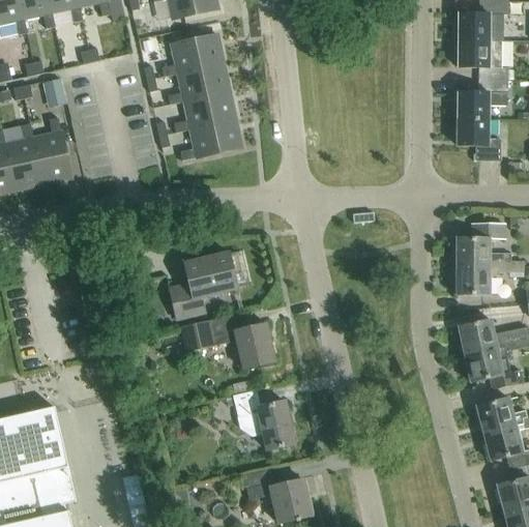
[(28,32),(25,18),(21,0),(0,0),(0,23),(16,20),(19,34),(28,32)]
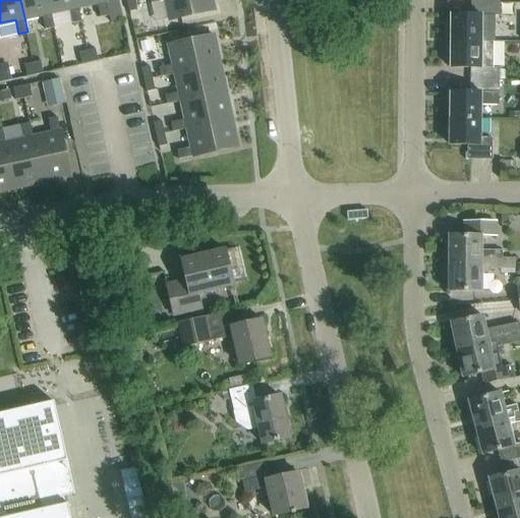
[(20,0),(24,17),(43,13),(46,27),(55,25),(52,11),(49,0),(20,0)]
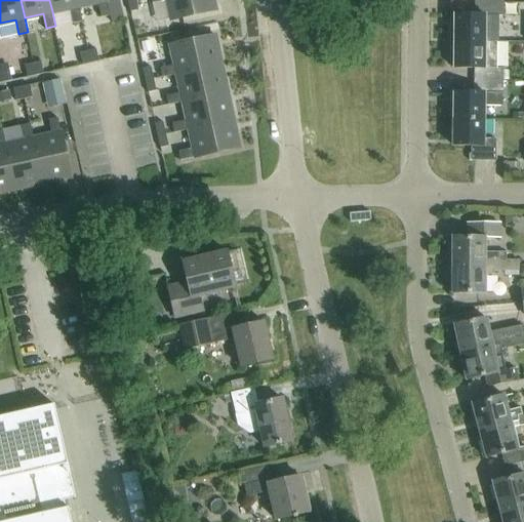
[(49,0),(52,11),(71,7),(74,22),(83,19),(80,5),(78,0),(49,0)]
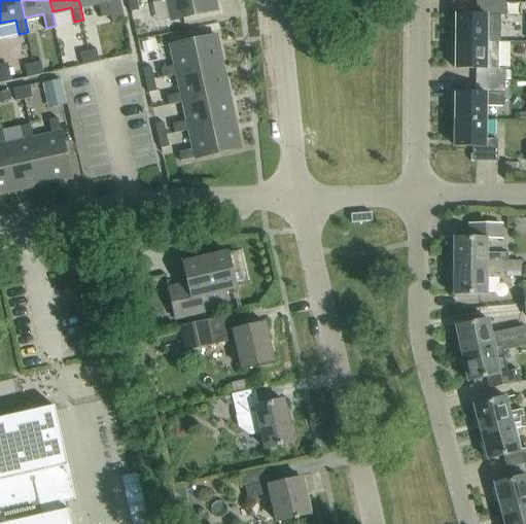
[(78,0),(80,5),(99,1),(102,15),(111,13),(108,0),(78,0)]
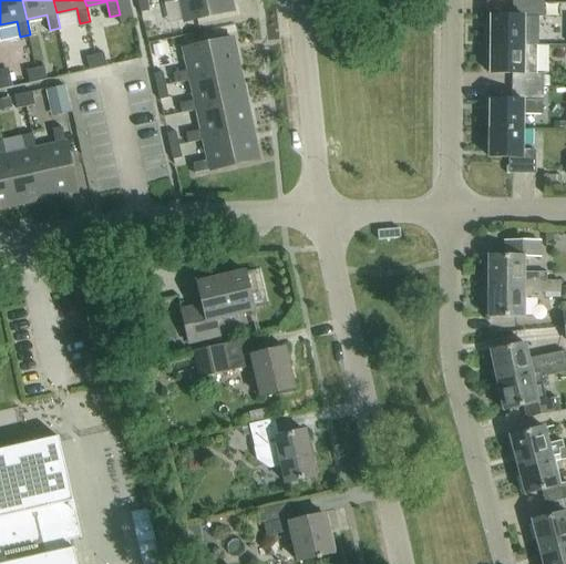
[(150,9),(147,0),(139,0),(141,10),(150,9)]
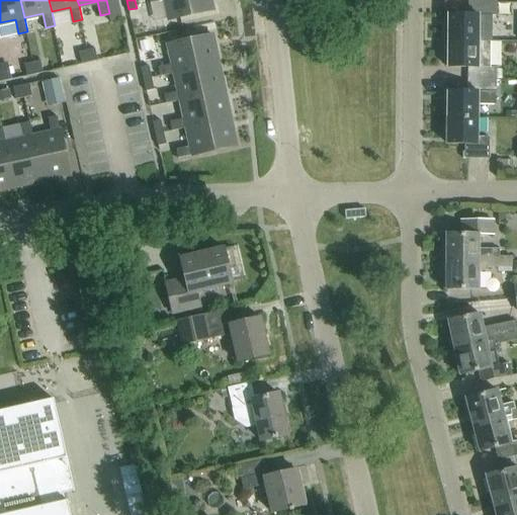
[(151,0),(151,1),(156,0),(165,0),(169,17),(213,8),(211,0),(151,0)]
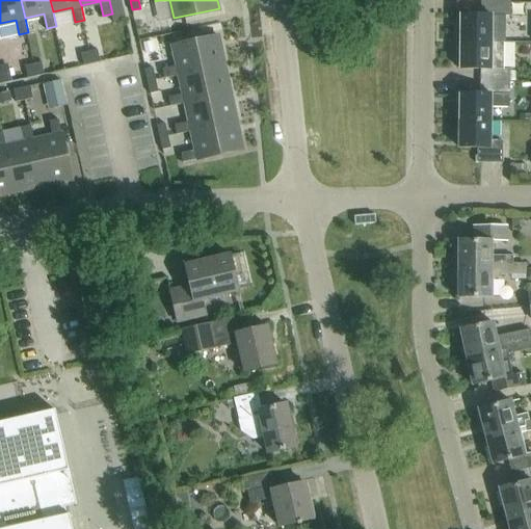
[(510,17),(510,2),(481,2),(480,15),(460,15),(460,42),(490,42),(490,40),(490,26),(506,27),(506,17),(510,17)]
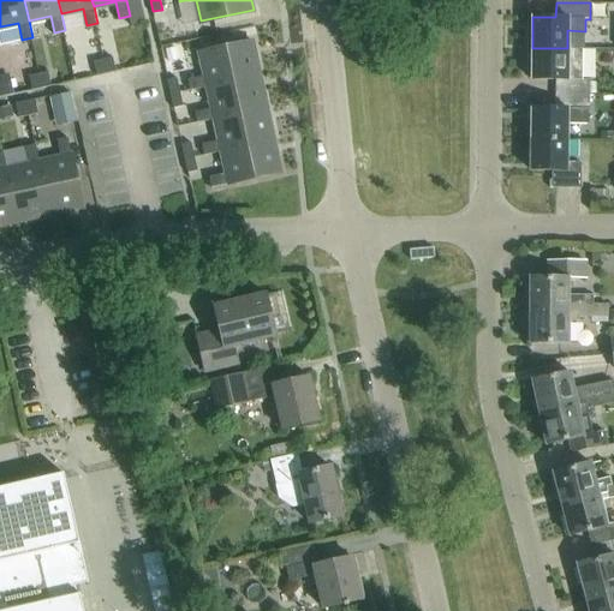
[(190,89),(207,84),(261,73),(252,40),(200,51),(206,75),(188,78),(190,89)]
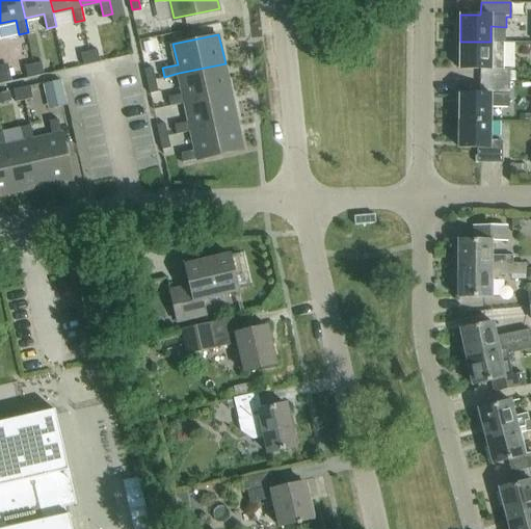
[(490,42),(460,42),(460,69),(480,69),(480,80),(509,81),(509,68),(505,68),(505,41),(490,40),(490,42)]
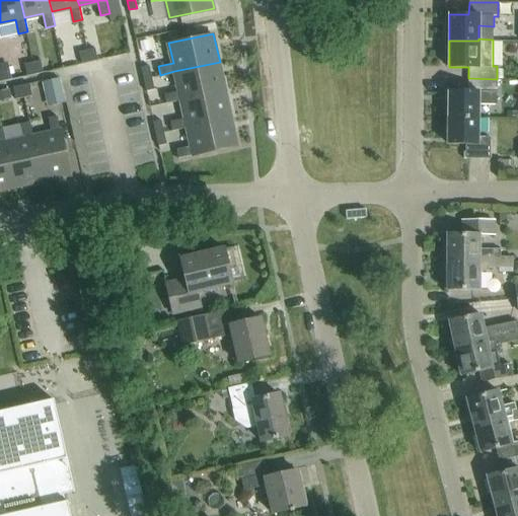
[(95,47),(87,49),(90,60),(98,59),(95,47)]
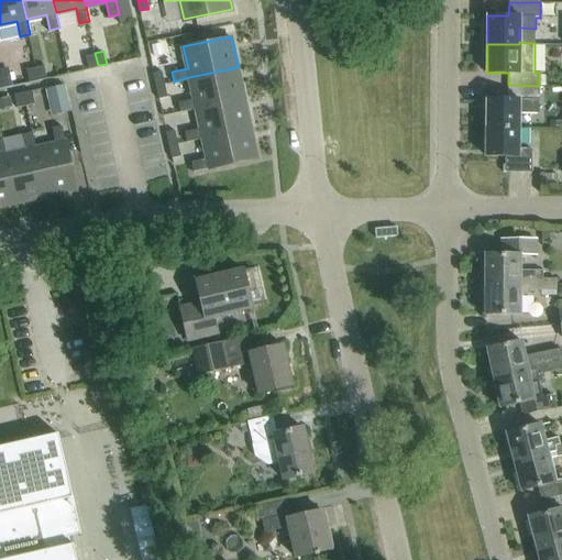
[(98,65),(95,53),(86,54),(89,67),(98,65)]
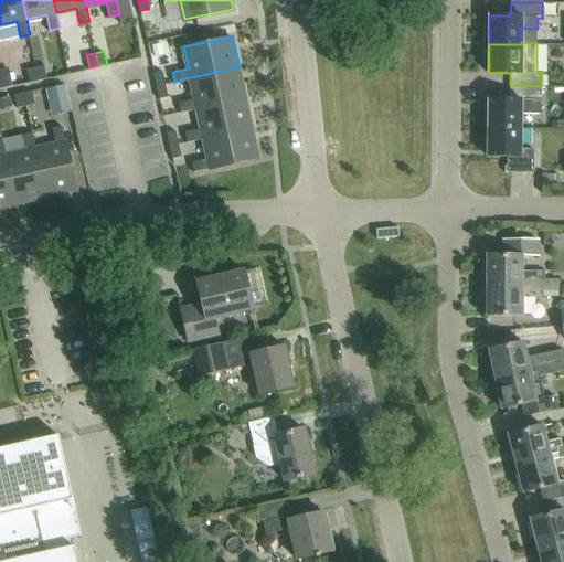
[(44,64),(35,66),(39,78),(48,77),(44,64)]
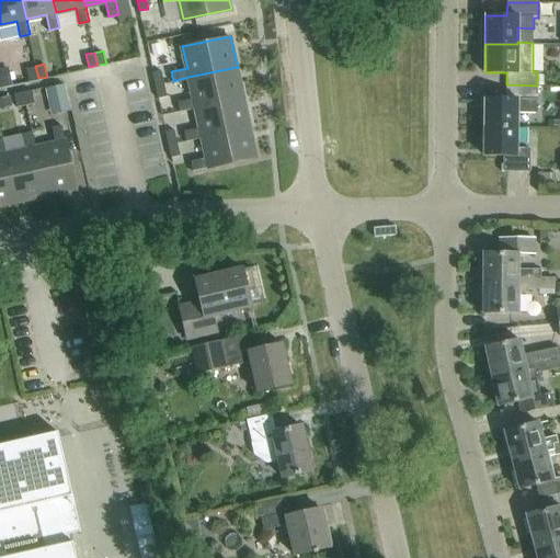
[(38,78),(35,66),(27,67),(30,80),(38,78)]
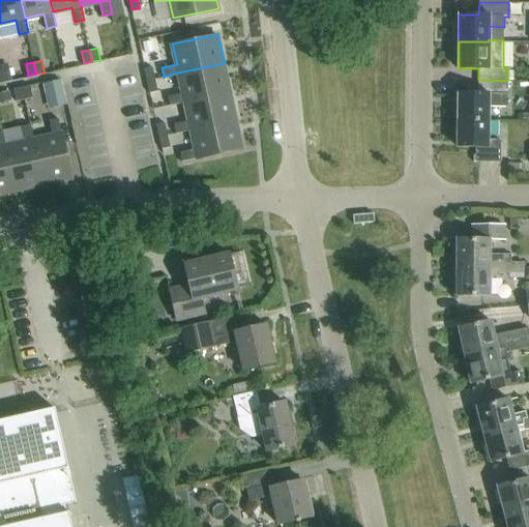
[(184,100),(231,91),(225,63),(178,72),(182,92),(168,95),(170,105),(184,100)]
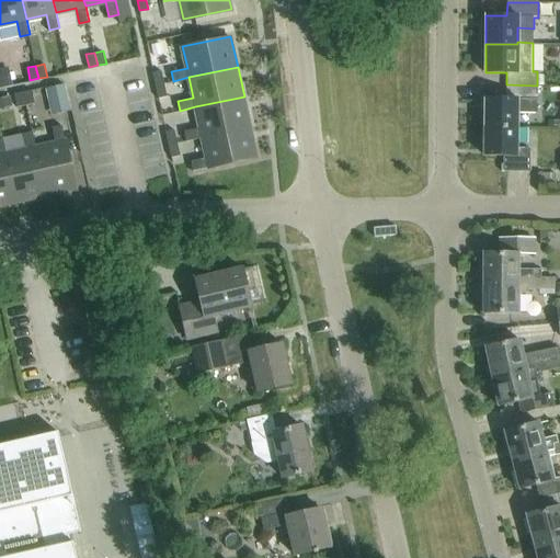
[(10,69),(0,70),(0,86),(13,83),(10,69)]
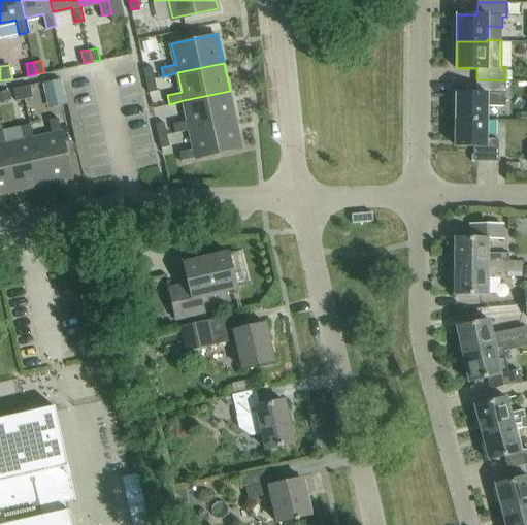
[(143,66),(146,78),(155,77),(152,65),(143,66)]
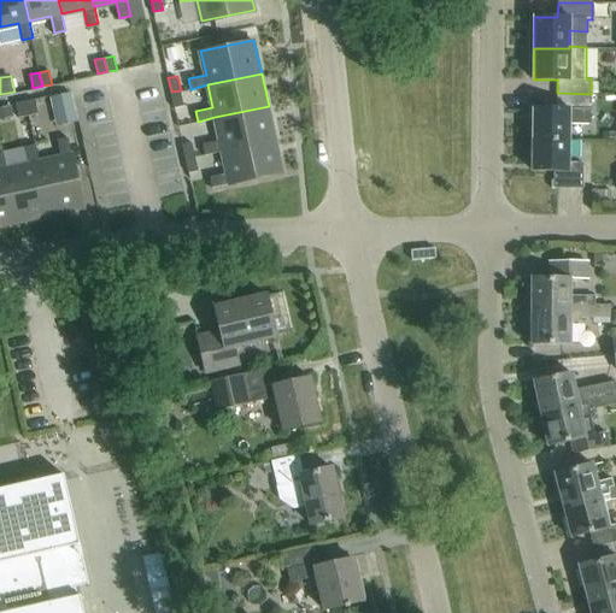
[(58,124),(77,119),(71,90),(52,95),(58,124)]
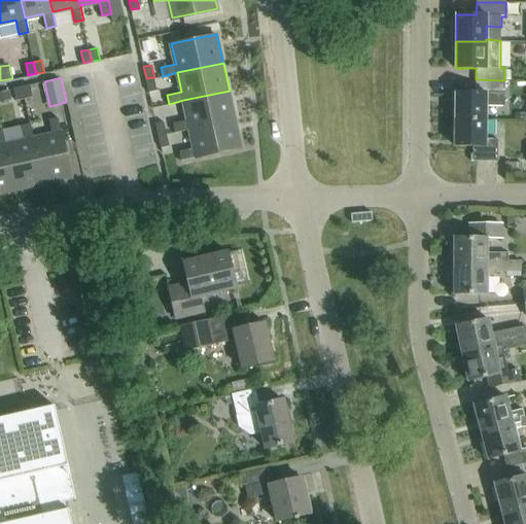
[(156,89),(154,77),(146,78),(149,91),(156,89)]
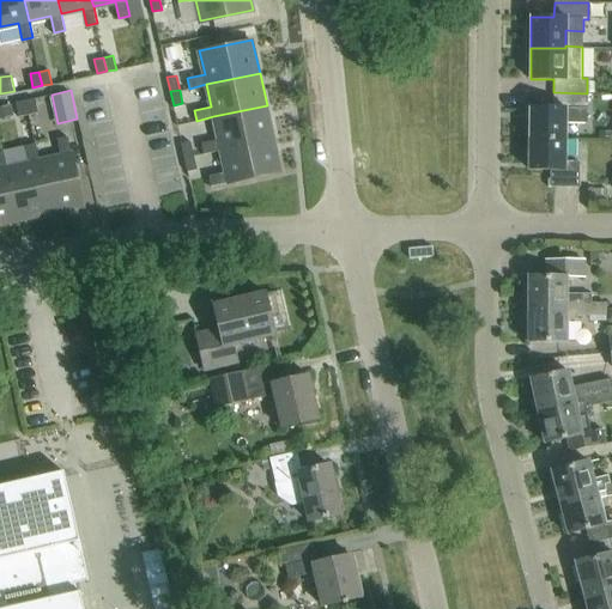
[(529,108),(529,138),(564,138),(565,121),(586,121),(586,109),(587,93),(553,92),(552,108),(529,108)]
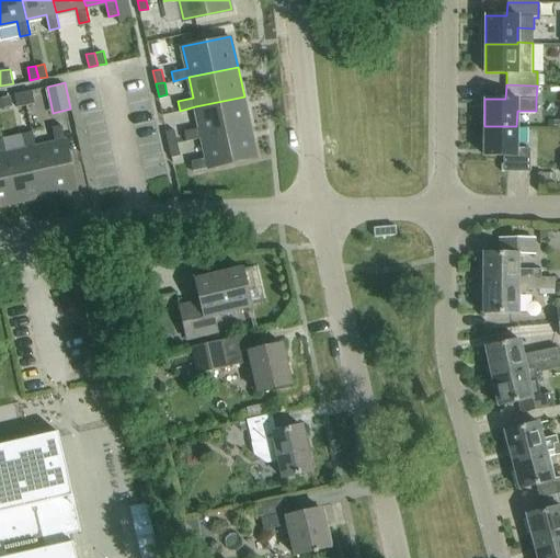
[(32,89),(23,90),(26,103),(35,102),(32,89)]
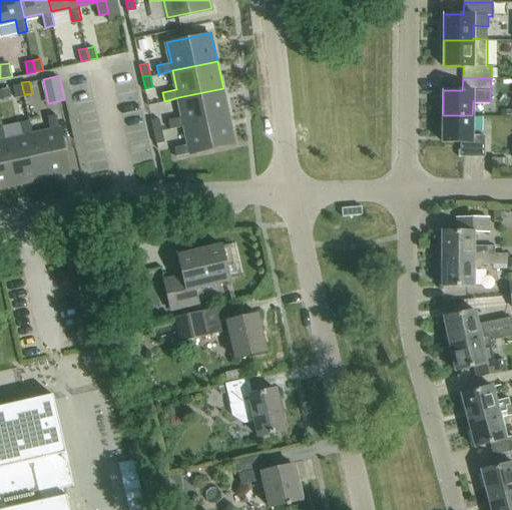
[(24,94),(21,82),(13,84),(16,96),(24,94)]
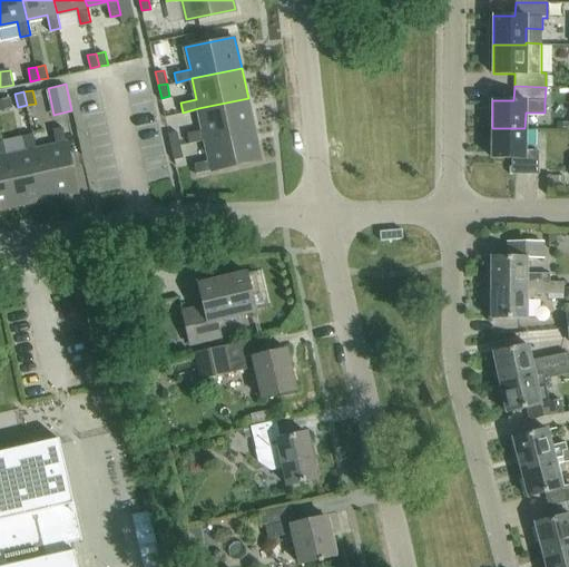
[(205,138),(254,128),(248,98),(198,108),(203,129),(187,133),(189,143),(205,138)]
